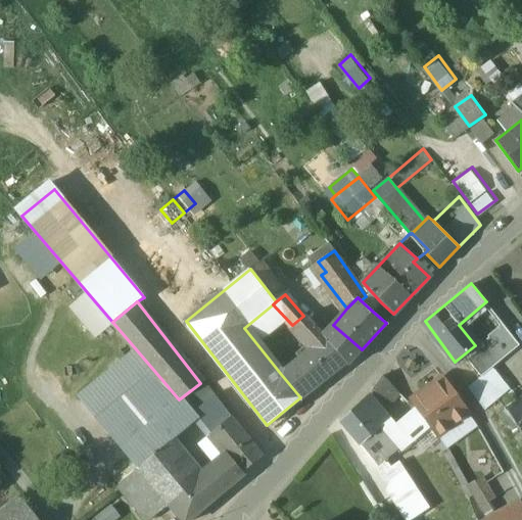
[(393,314),(381,302),(373,312),(386,323),(393,314)]
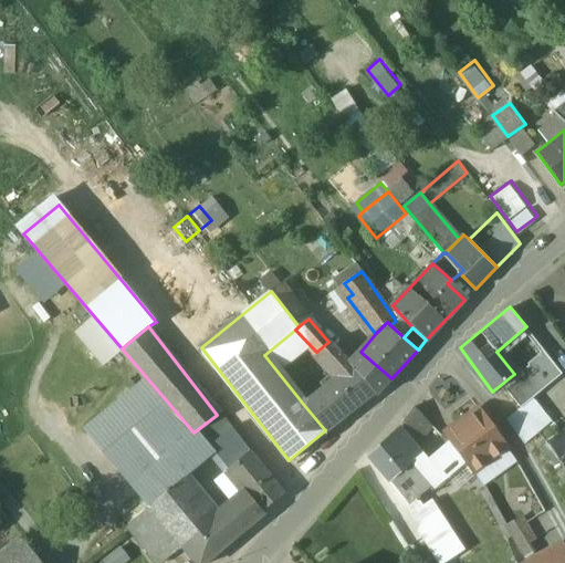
[(338,376),(303,404),(325,430),(375,391),(351,363),(351,362),(328,342),(316,352),(338,376)]
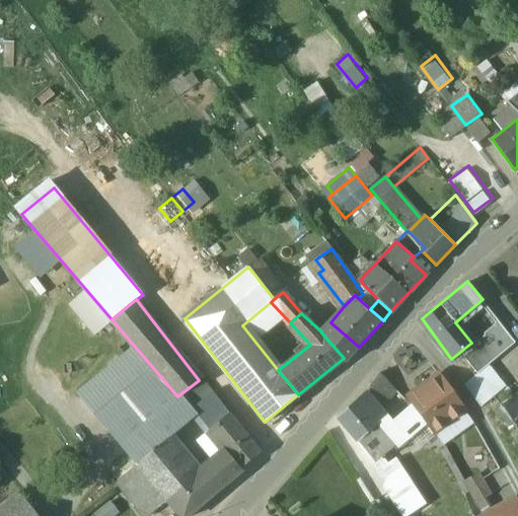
[(359,347),(330,322),(321,333),(344,358),(347,361),(359,347)]
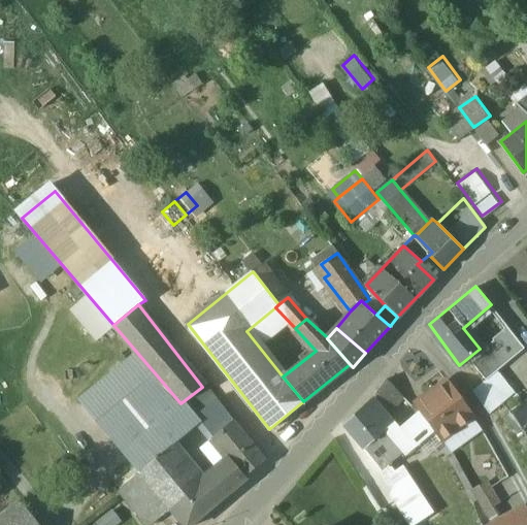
[(508,329),(481,352),(496,371),(524,349),(508,329)]
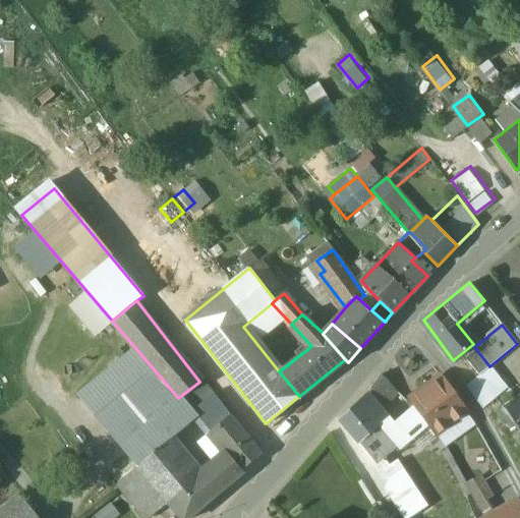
[(135,349),(79,394),(99,416),(155,370),(135,349)]
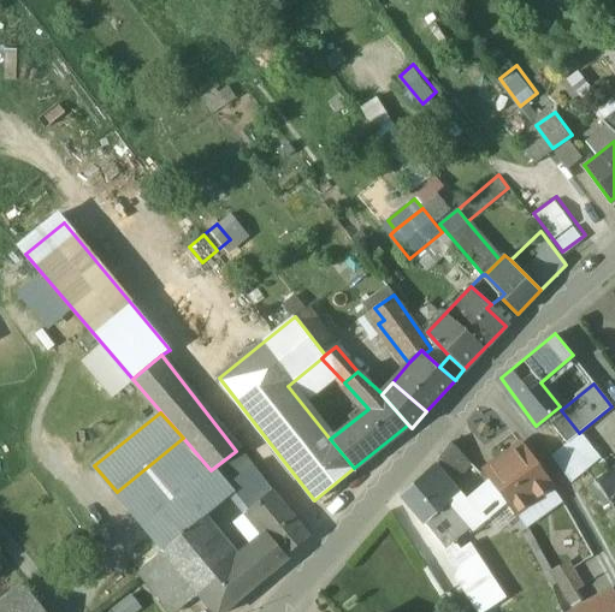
[(183,438),(117,492),(147,529),(184,499),(213,475),(211,470),(183,438)]
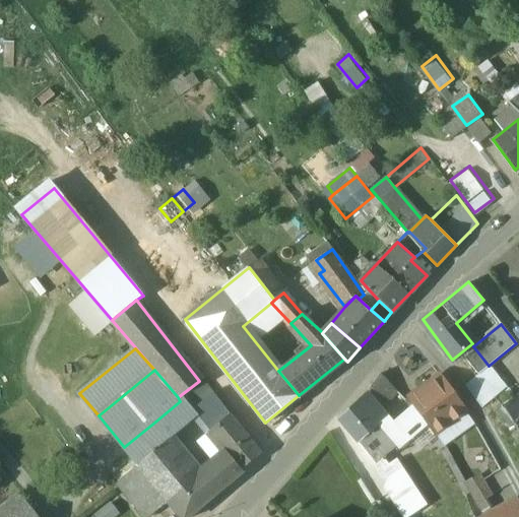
[(393,385),(381,372),(372,384),(385,395),(393,385)]
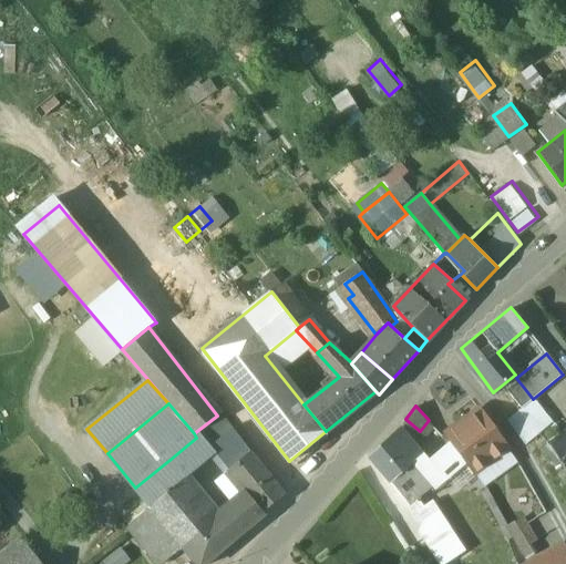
[(480,409),(448,432),(467,459),(476,471),(507,449),(480,409)]
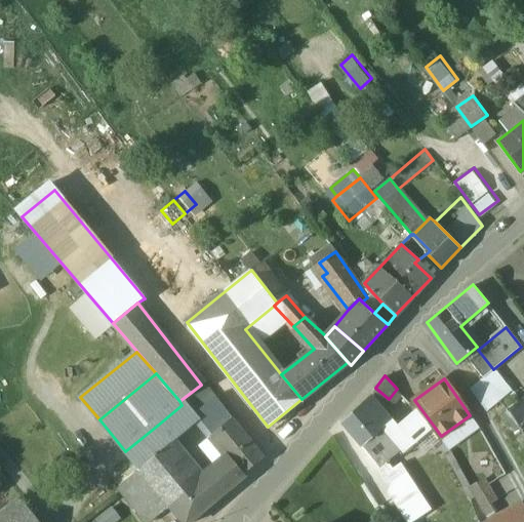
[(201,385),(184,398),(194,411),(216,395),(205,380),(201,385)]
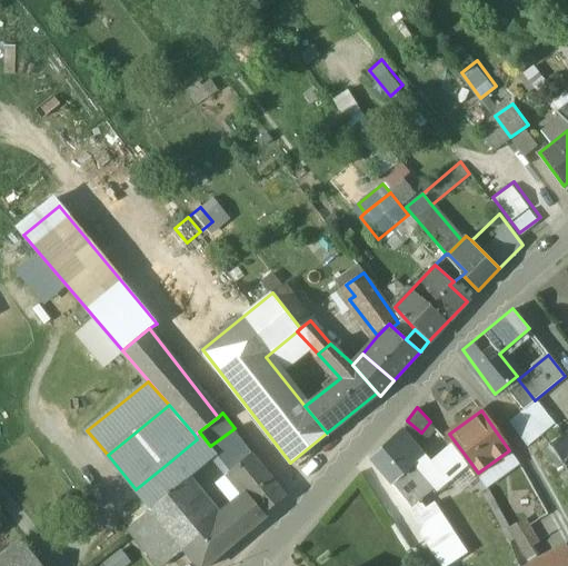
[(421,433),(407,420),(402,430),(414,444),(421,433)]
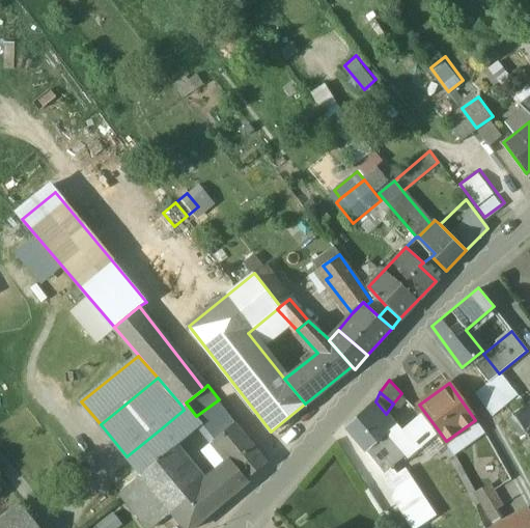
[(235,421),(219,399),(196,416),(214,438),(235,421)]
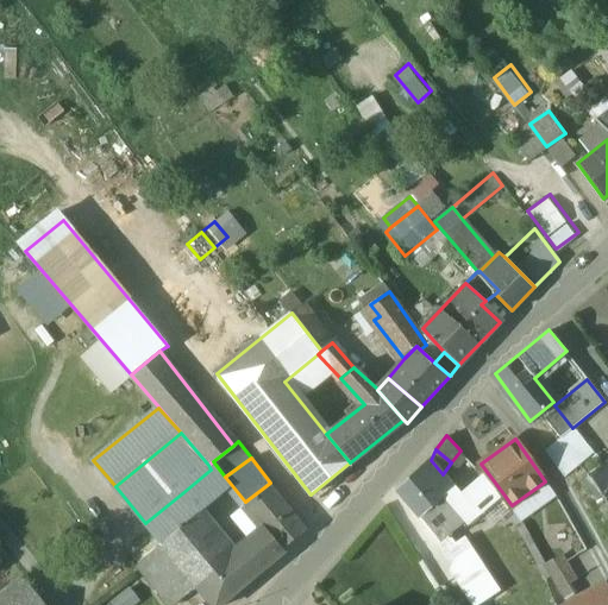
[(607,459),(583,477),(599,498),(603,495),(607,499),(607,459)]
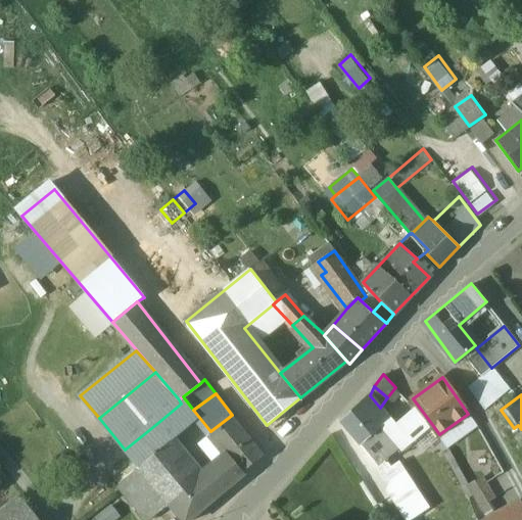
[(370,395),(341,419),(380,466),(387,461),(431,423),(416,408),(394,425),(380,408),(370,395)]
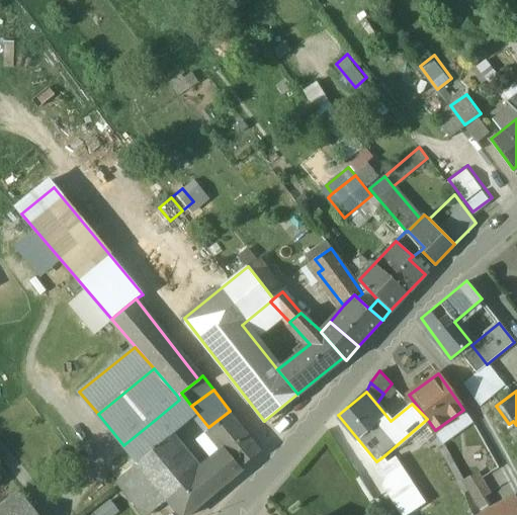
[(258,447),(230,411),(208,427),(223,446),(206,460),(224,482),(241,467),(238,463),(258,447)]
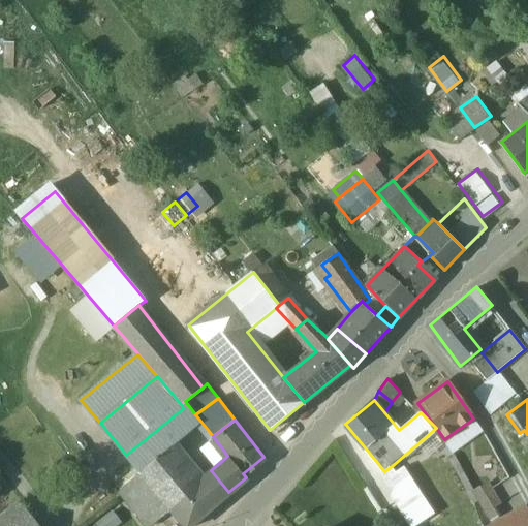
[(200,480),(158,429),(126,455),(184,525),(189,525),(218,501),(200,480)]
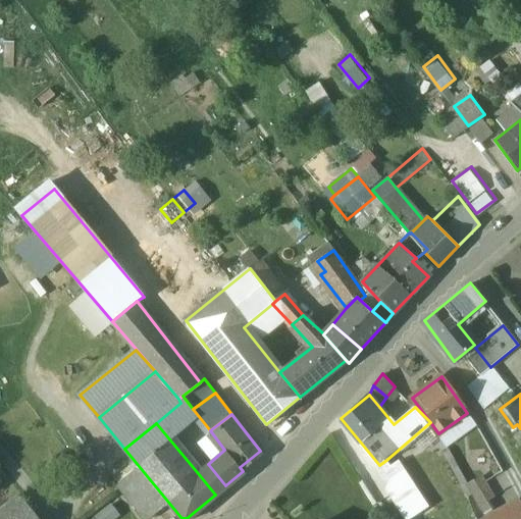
[(386,490),(405,518),(409,518),(429,506),(399,460),(391,465),(386,460),(379,465),(386,490)]
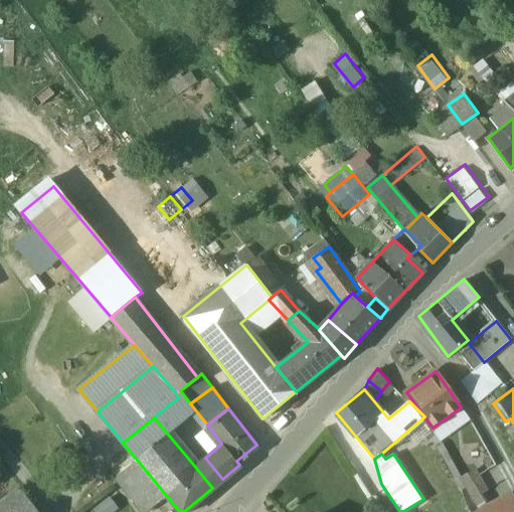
[(222,479),(205,458),(195,467),(212,488),(222,479)]
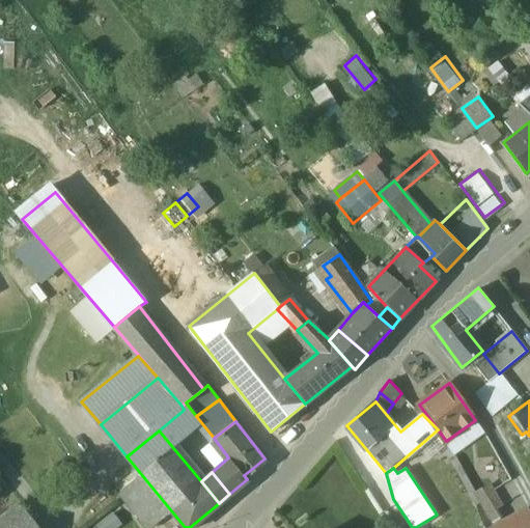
[(156,527),(173,513),(144,479),(128,494),(156,527)]
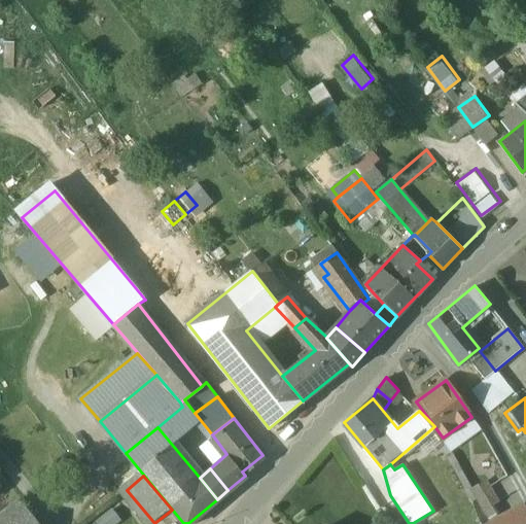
[(492,485),(480,492),(489,510),(501,502),(492,485)]
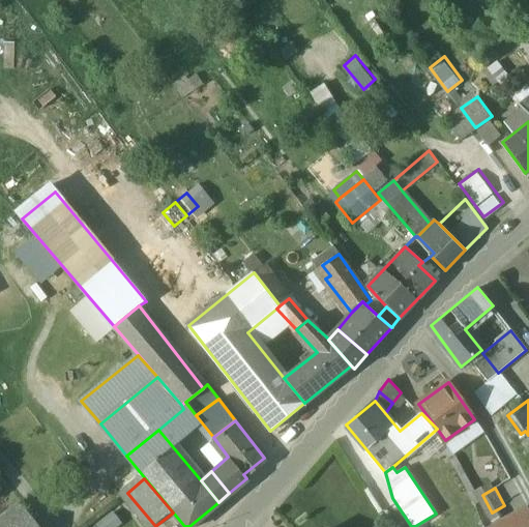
[(90,524),(92,526),(114,526),(124,521),(116,508),(90,524)]
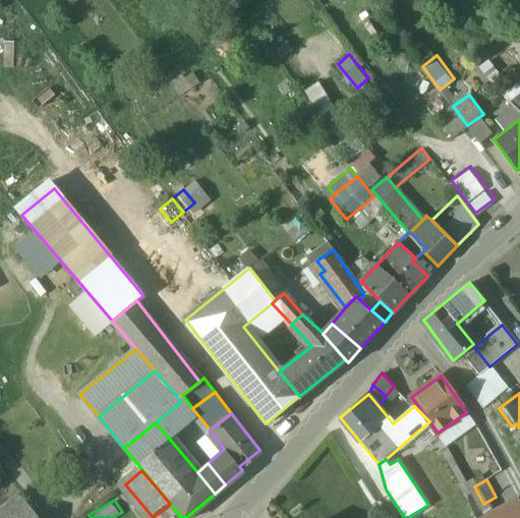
[(40,517),(32,506),(16,517),(40,517)]
